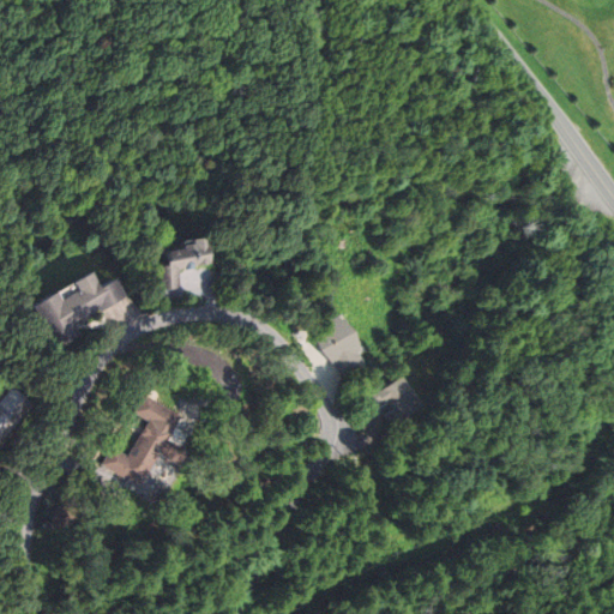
[(179,289),(176,270),(209,265),(206,241),(161,248),(164,266),(152,268),(156,293),(179,289)]
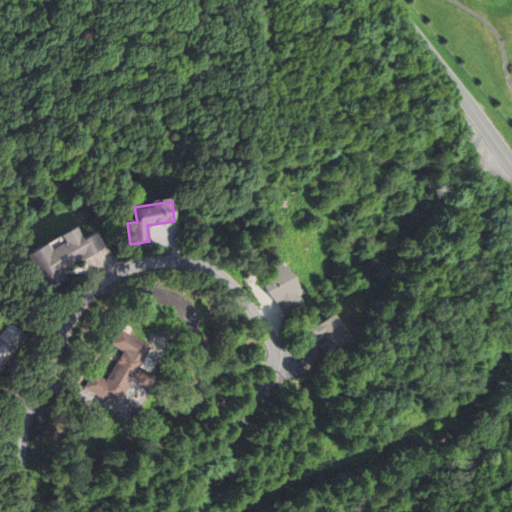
[(23,254),(39,286),(104,254),(94,233),(80,240),(74,229),(23,254)]
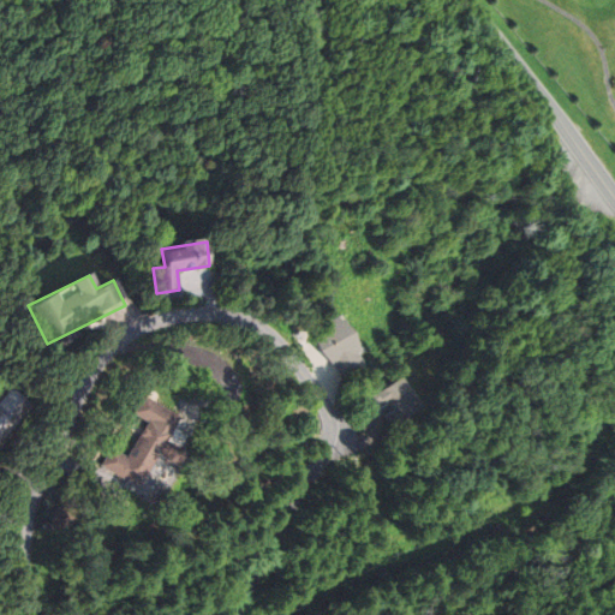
[(348,317),(320,328),(338,380),(366,369),(348,317)]
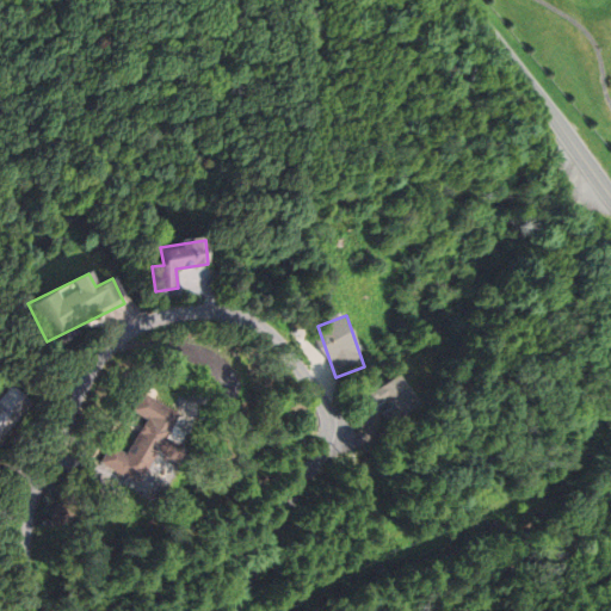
[(375,390),(372,386),(355,396),(366,415),(382,407),(393,426),(413,414),(405,399),(413,394),(402,375),(375,390)]
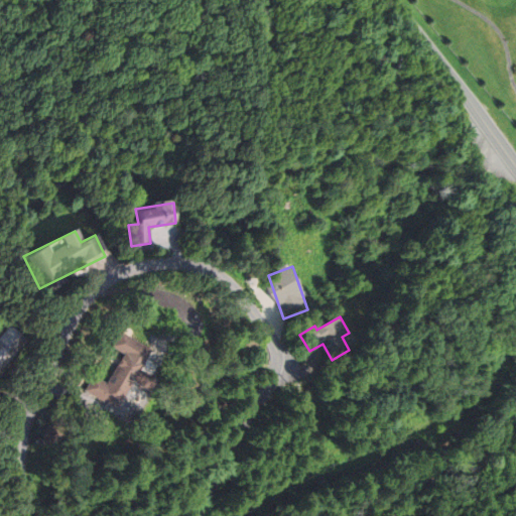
[(152,351),(120,332),(112,348),(124,355),(107,385),(94,377),(85,391),(118,410),(134,383),(148,392),(156,379),(141,371),(152,351)]
